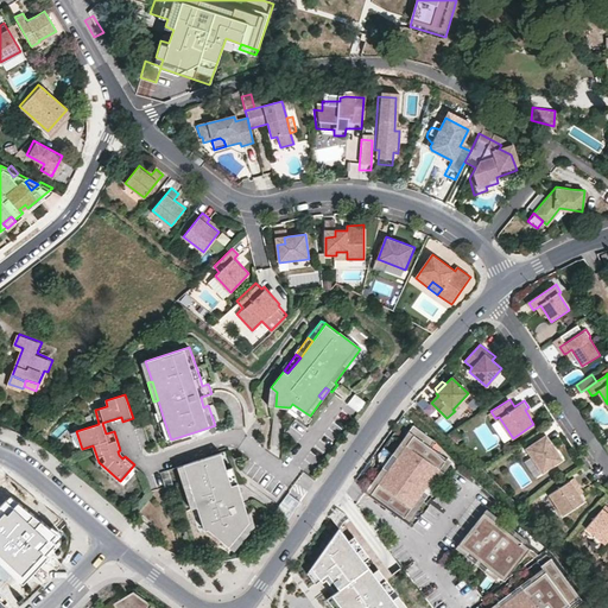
[(164,420),(158,400),(153,401),(160,422),(164,420)]
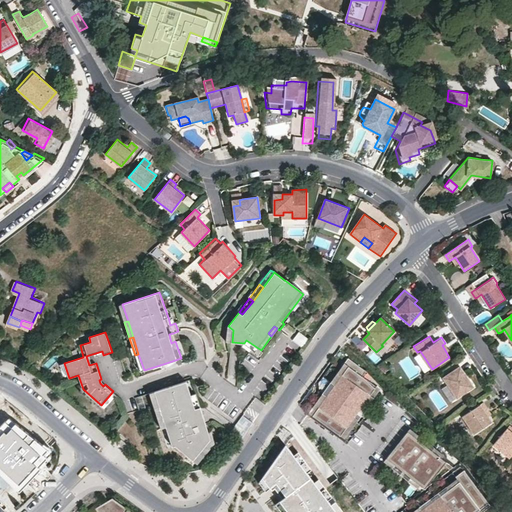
[(261,350),(246,340),(244,343),(258,354),(261,350)]
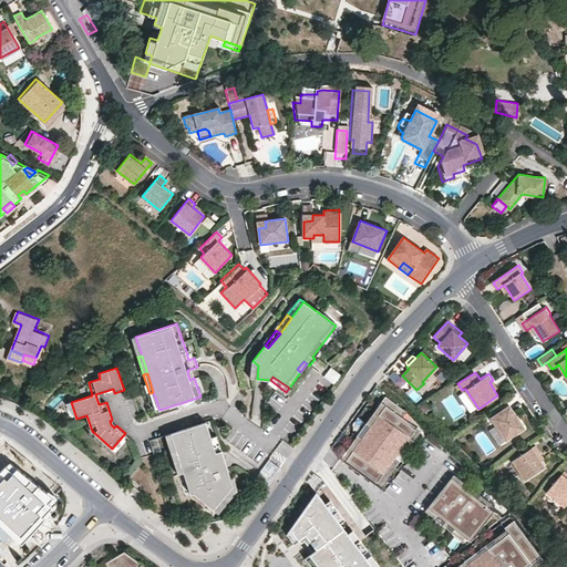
[(160,410),(153,392),(150,393),(155,411),(160,410)]
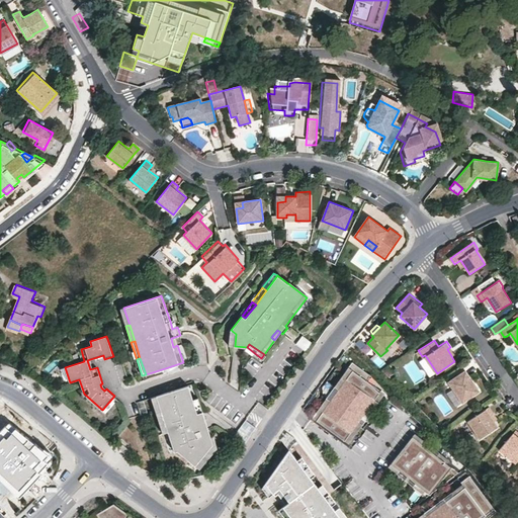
[(183,362),(165,368),(167,372),(185,367),(183,362)]
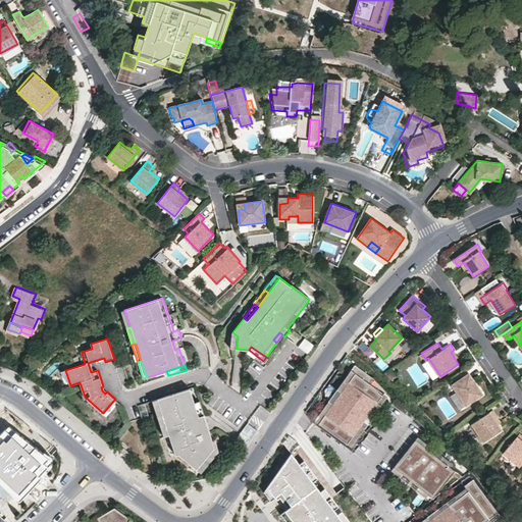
[(349,373),(353,376),(349,381),(319,422),(318,423),(347,444),(353,435),(377,403),(383,394),(369,383),(373,378),(355,365),(349,373)]
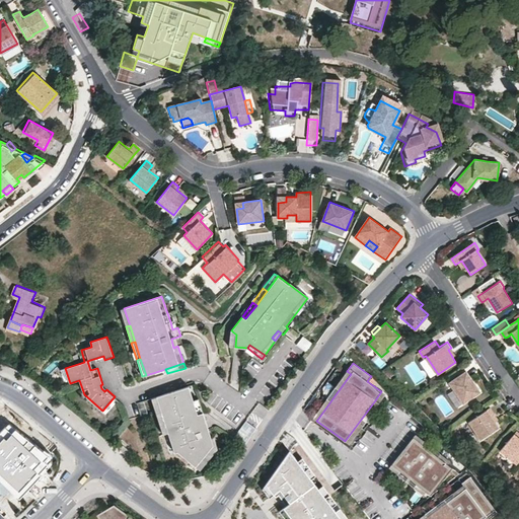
[(470,376),(466,370),(461,373),(465,379),(470,376)]
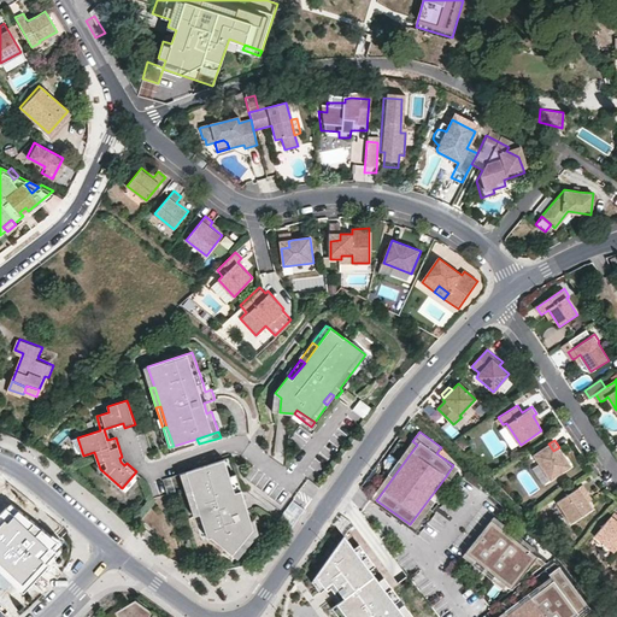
[(553,451),(548,444),(533,454),(539,464),(550,481),(571,465),(559,447),(553,451)]
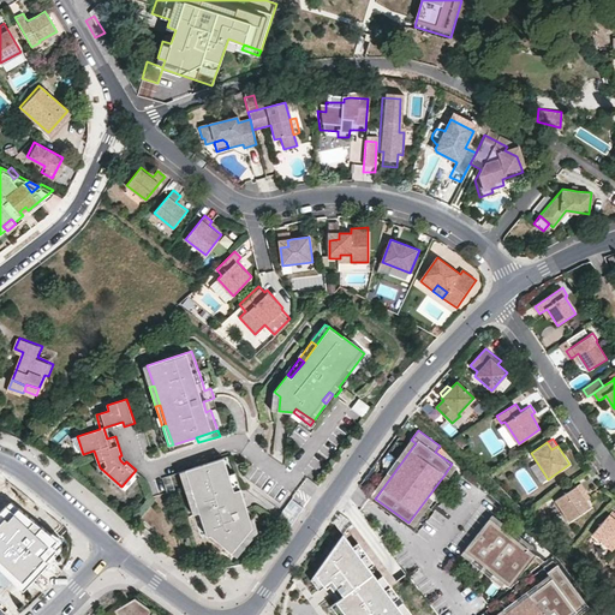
[(375,499),(376,497),(411,449),(406,446),(370,495),(375,499)]
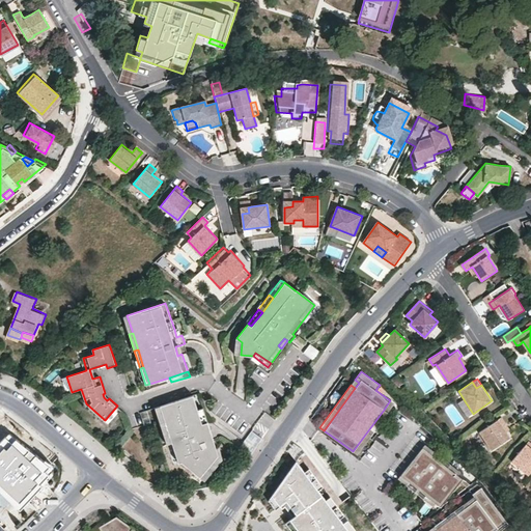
[(207,436),(202,423),(198,410),(194,395),(161,406),(172,442),(178,463),(182,462),(185,465),(194,472),(199,466),(205,471),(219,454),(214,438),(213,438),(207,436)]
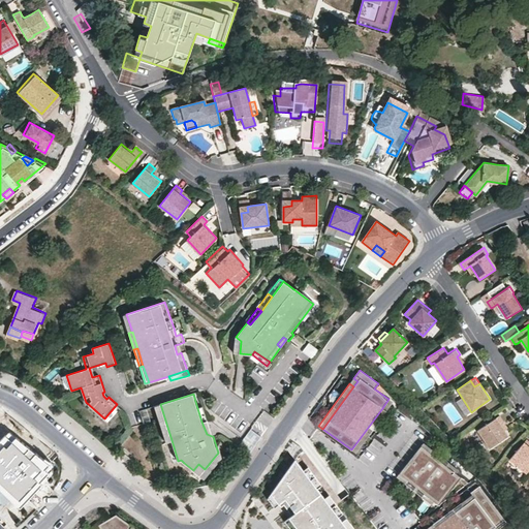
[(471,412),(462,398),(457,401),(466,415),(471,412)]
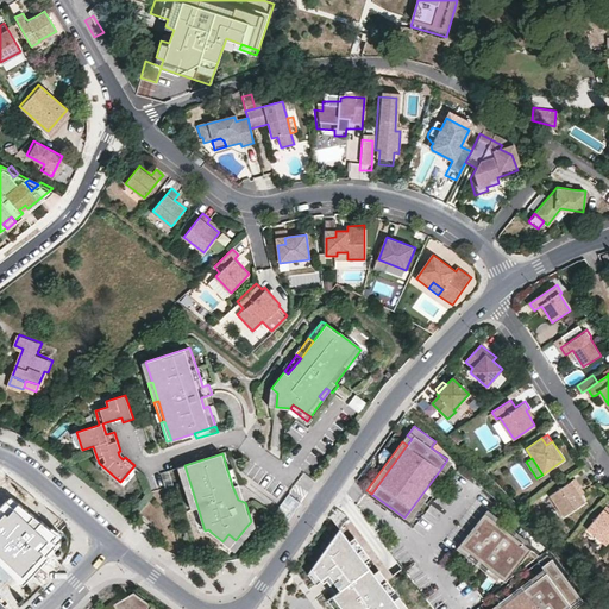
[(198,507),(184,465),(179,468),(192,509),(198,507)]
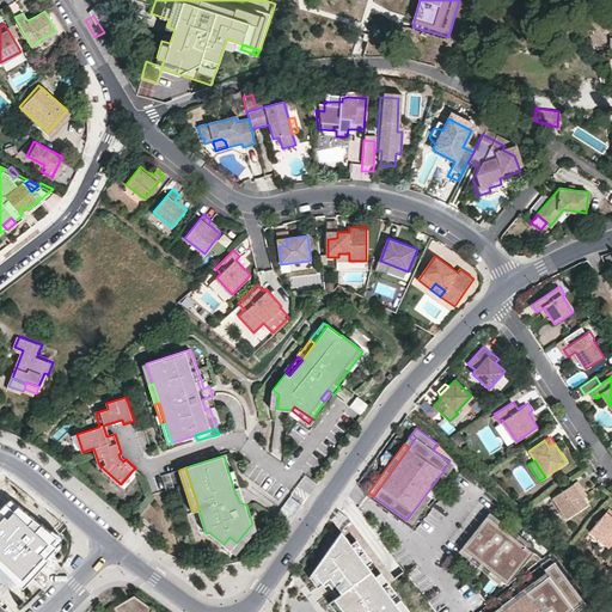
[(240,485),(234,470),(228,472),(233,488),(240,485)]
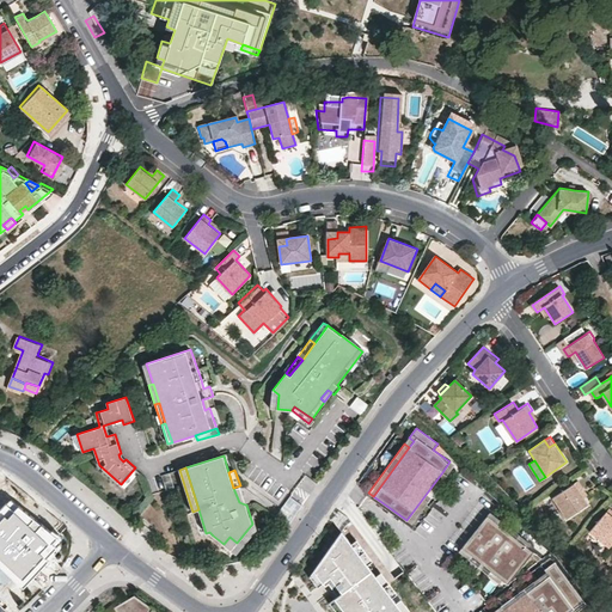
[(447,476),(442,472),(414,510),(420,514),(447,476)]
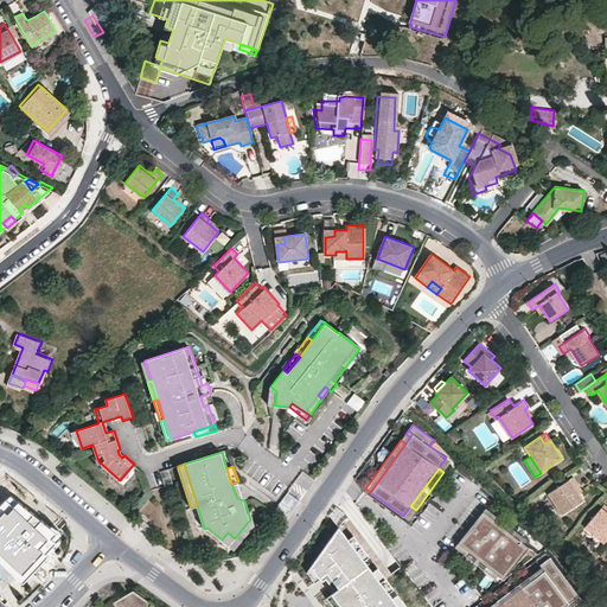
[(581,486),(575,477),(550,494),(564,515),(585,500),(581,494),(577,489),(581,486)]
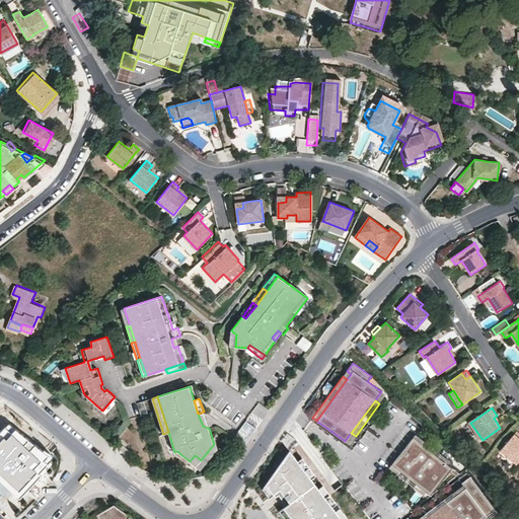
[(209,428),(204,412),(198,414),(203,426),(208,428),(209,428)]
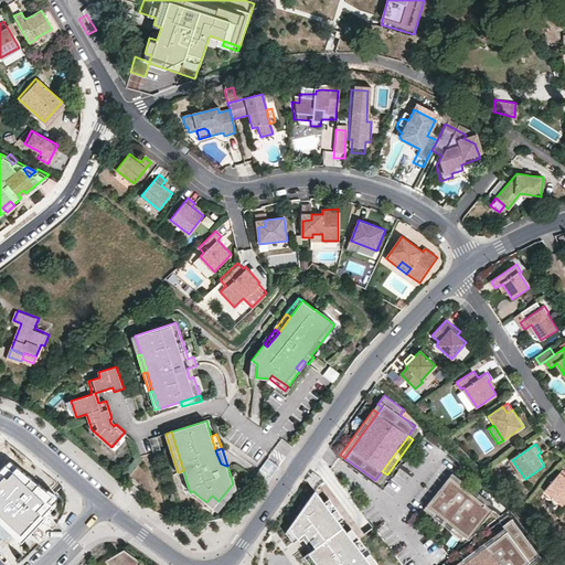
[(266,484),(280,466),(268,457),(254,477),(266,484)]
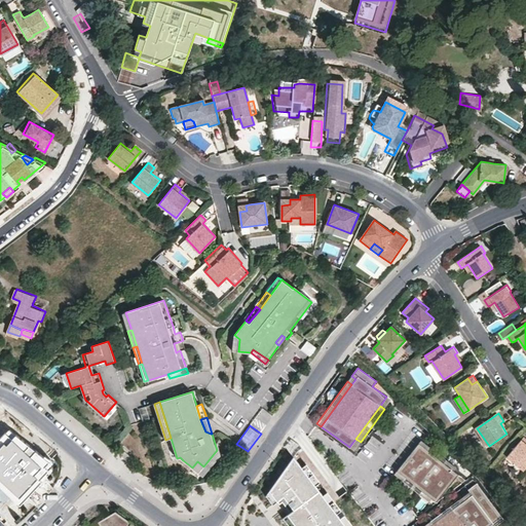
[(48,460),(8,427),(0,436),(0,485),(20,503),(41,480),(38,478),(46,468),(43,465),(48,460)]
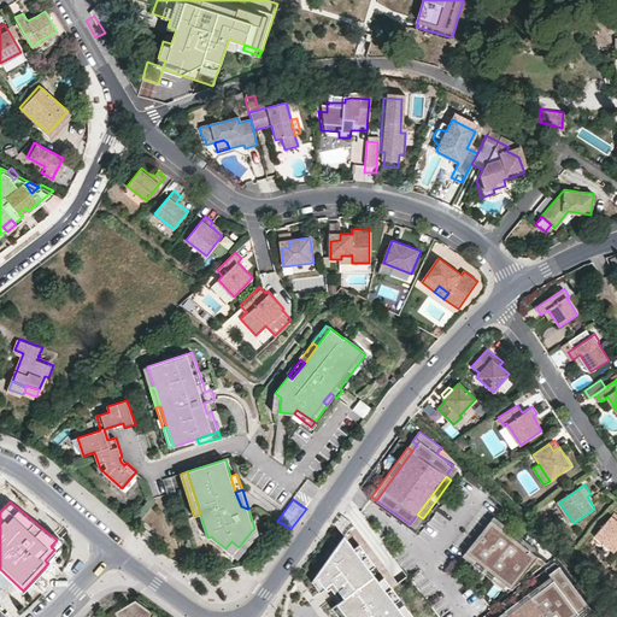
[(616,512),(616,511),(595,533),(615,550),(616,546),(616,512)]
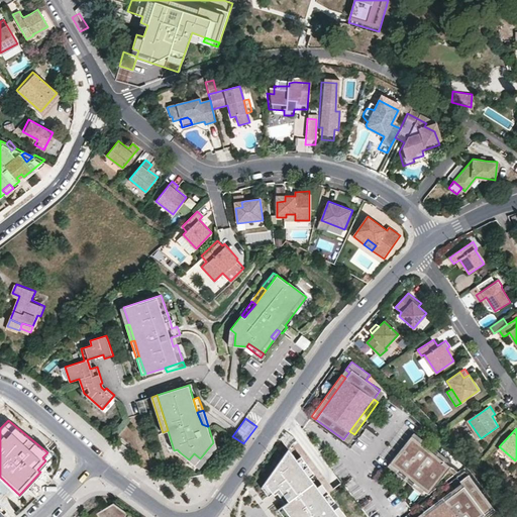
[(448,459),(414,432),(412,435),(445,462),(448,459)]
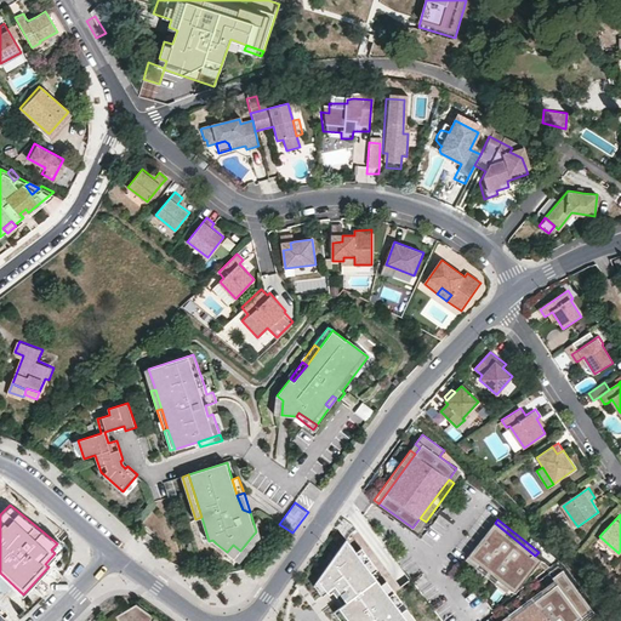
[(495,523),(468,556),(510,588),(516,592),(541,560),(535,556),(495,523)]
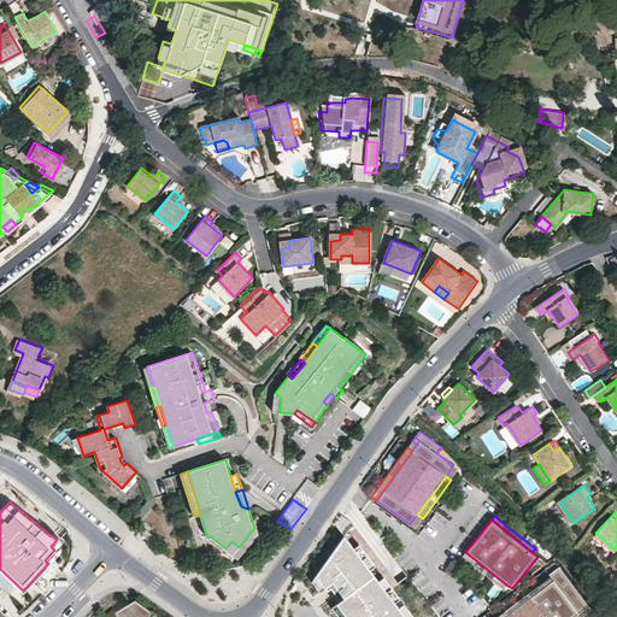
[(154,536),(145,529),(141,533),(150,540),(154,536)]
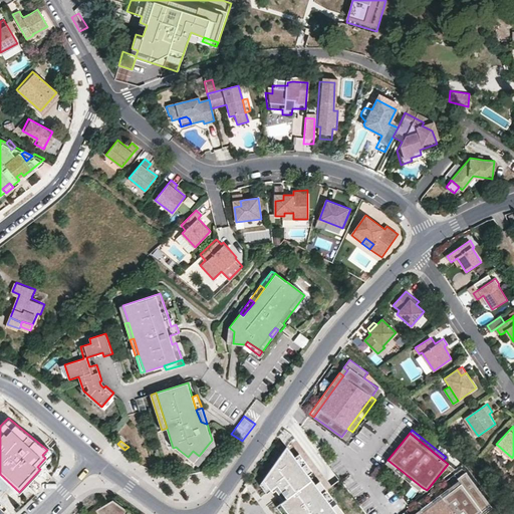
[(339,513),(287,447),(263,480),(273,493),(276,491),(284,501),(281,503),(289,513),(339,513)]
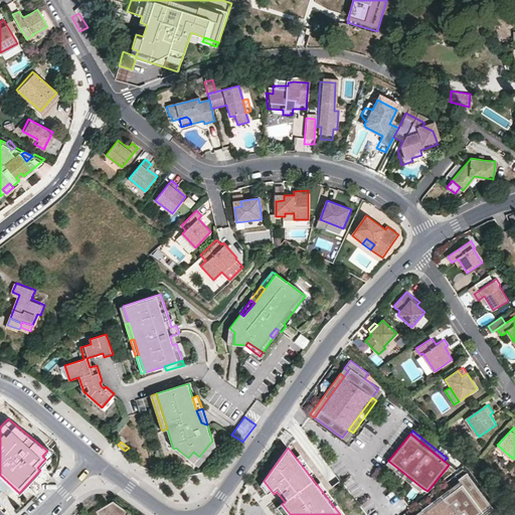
[(199,457),(193,452),(188,458),(198,466),(203,460),(199,457)]
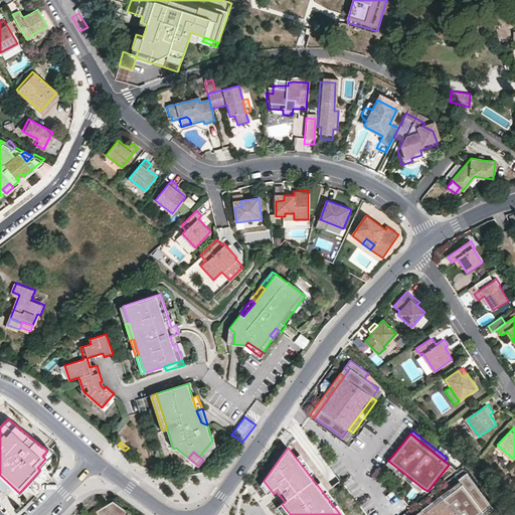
[(422,488),(388,461),(386,464),(420,491),(422,488)]
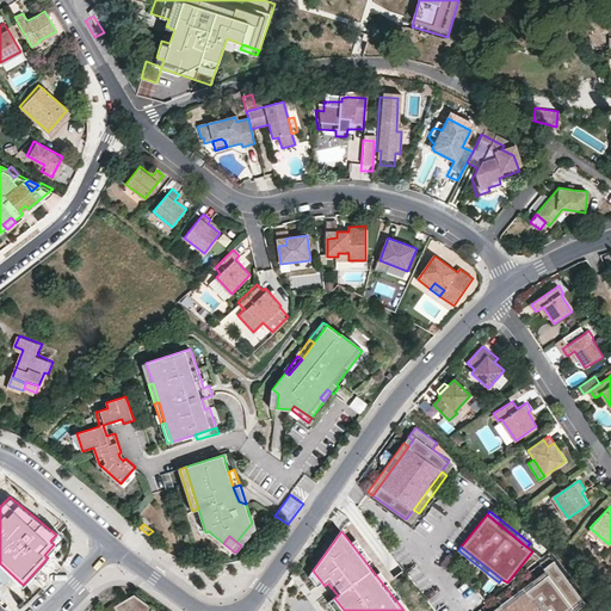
[(567,610),(582,599),(554,561),(543,569),(544,571),(548,574),(516,599),(504,608),(499,610),(567,610)]
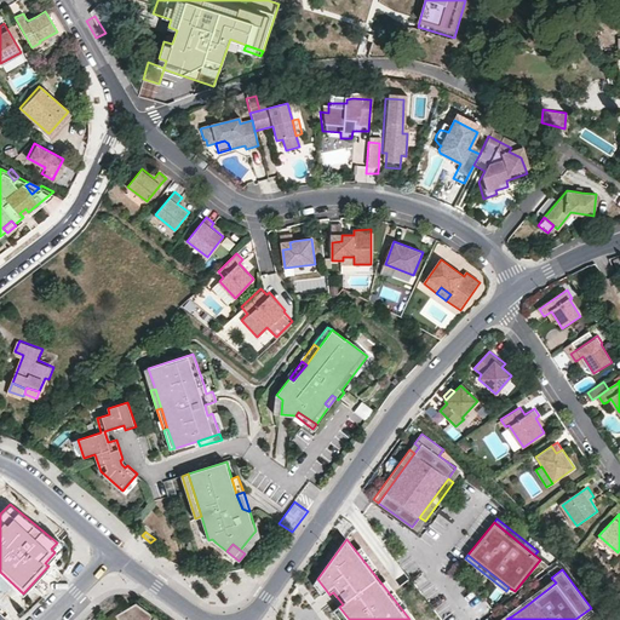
[(523,608),(556,583),(552,579),(521,604),(523,608)]
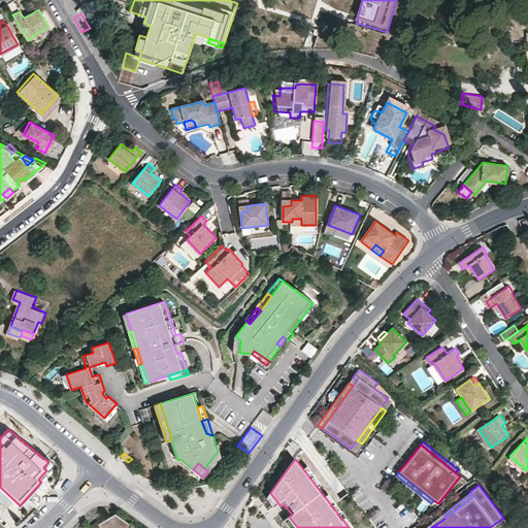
[(503,518),(490,527),(497,527),(506,522),(503,518)]
